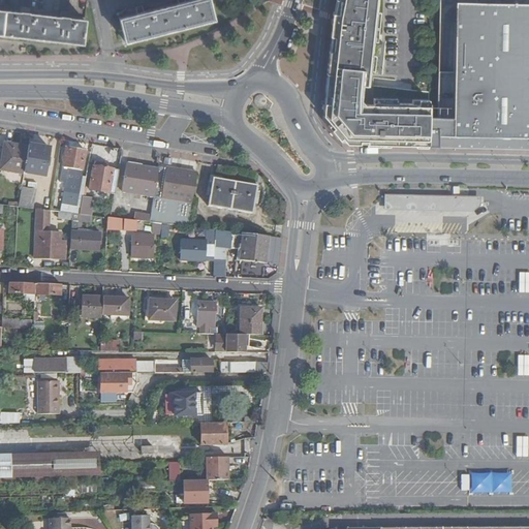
[(136,16),(120,20),(125,42),(215,20),(209,0),(197,0),(185,3),(184,0),(178,0),(180,5),(143,14),(142,8),(135,10),(136,16)]
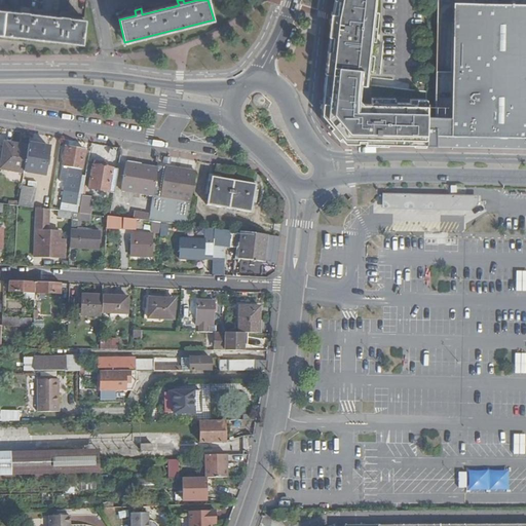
[(342,147),(427,149),(427,130),(418,129),(418,119),(419,107),(402,107),(387,107),(364,106),(364,108),(354,108),(350,104),(353,87),(359,87),(361,73),(362,57),(363,42),(366,12),(367,0),(327,0),(327,3),(314,118),(316,120),(321,122),(325,126),(336,140),(342,147)]
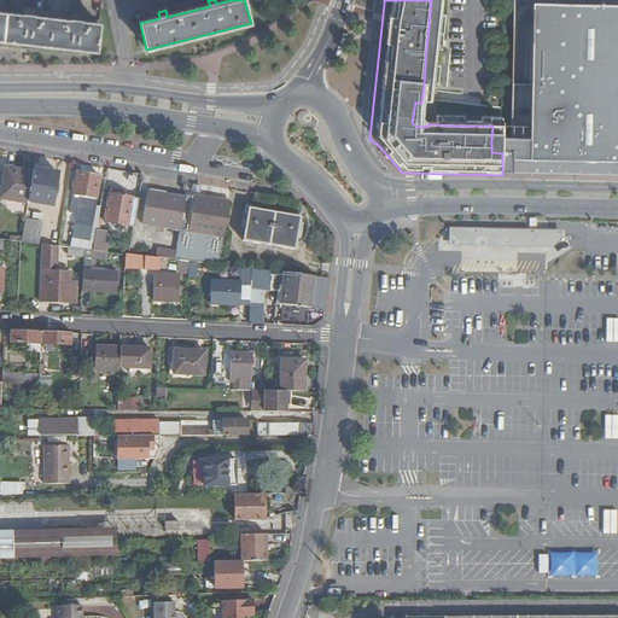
[(614,178),(617,176),(617,0),(503,0),(503,27),(501,140),(491,140),(491,152),(502,153),(502,175),(519,175),(614,176),(614,178)]
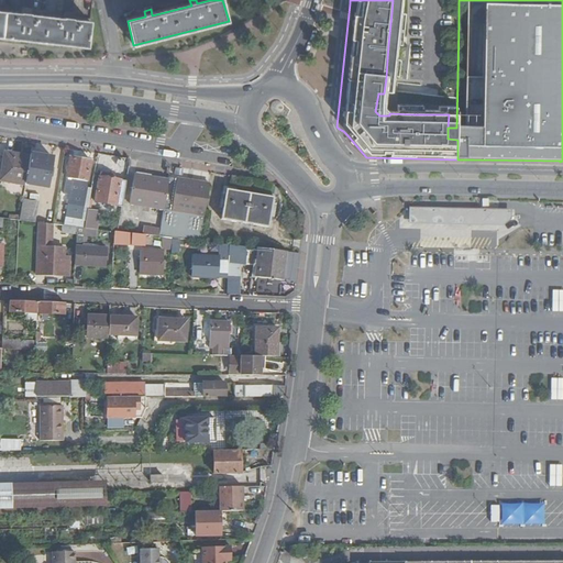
[(0,39),(88,47),(90,23),(0,13),(0,39)]
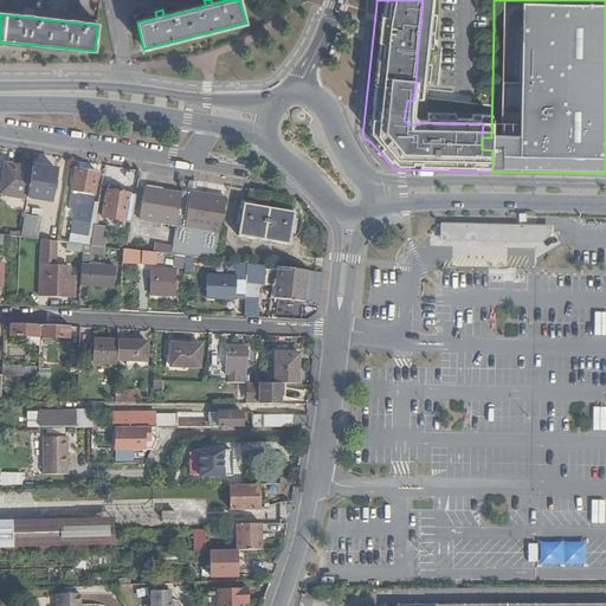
[(387,161),(374,146),(372,147),(368,149),(382,166),(385,162),(387,161)]
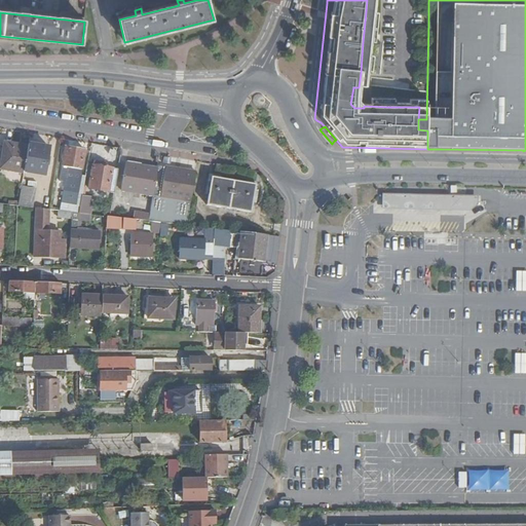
[(25,175),(26,174),(29,150),(15,148),(16,145),(6,143),(1,171),(25,175)]
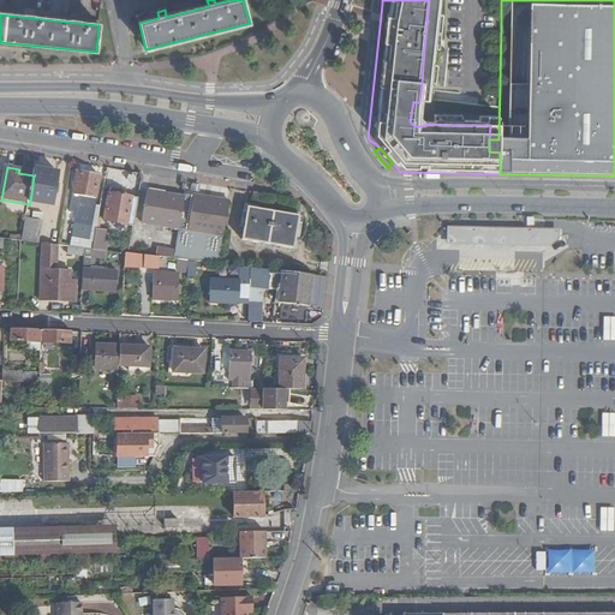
[(59,172),(35,168),(35,171),(34,175),(30,203),(54,206),(59,172)]
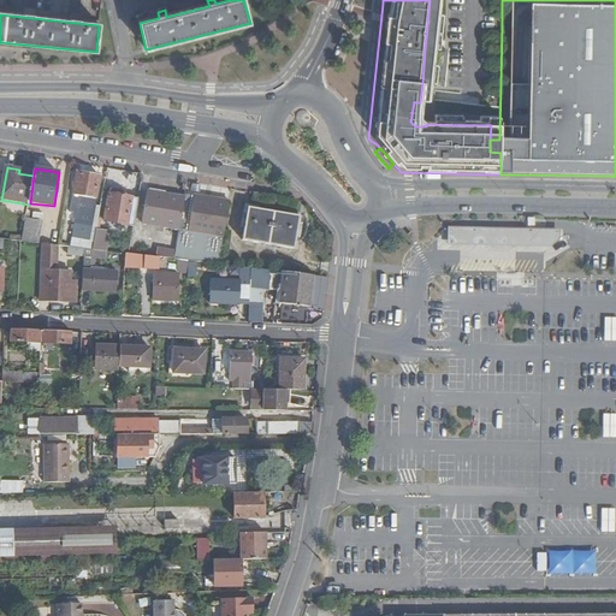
[(98,200),(102,178),(80,175),(76,196),(98,200)]
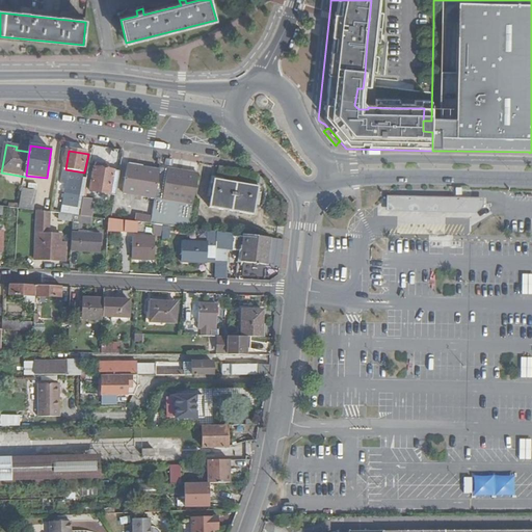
[(97,167),(108,169),(109,162),(98,160),(97,167)]
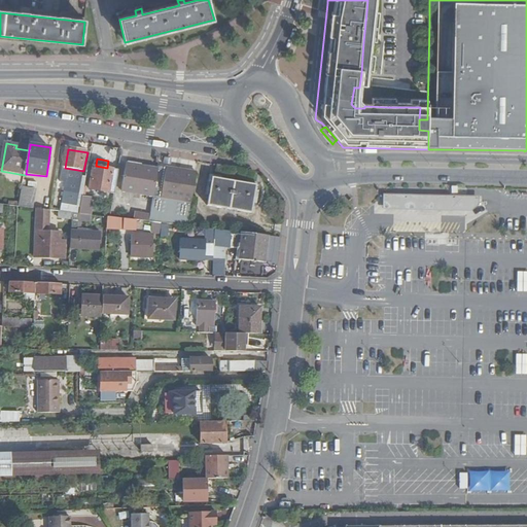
[(154,196),(159,168),(128,163),(123,190),(154,196)]
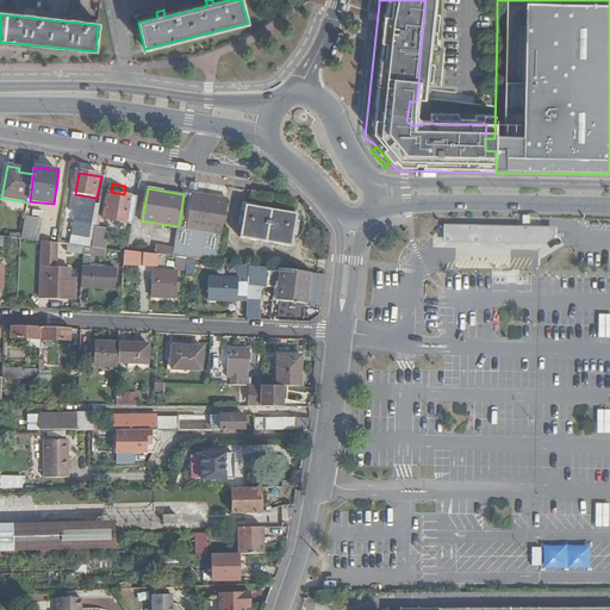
[(134,197),(124,194),(111,192),(106,221),(129,224),(134,197)]
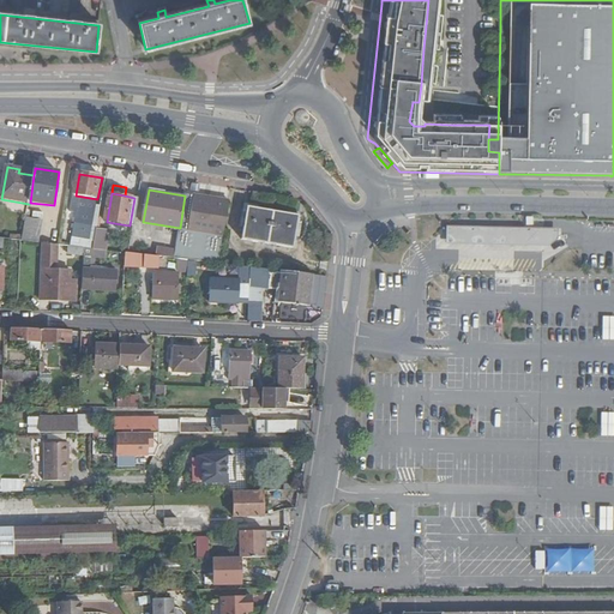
[(223,236),(229,200),(185,193),(185,196),(180,228),(178,238),(185,239),(185,245),(198,247),(202,232),(223,236)]
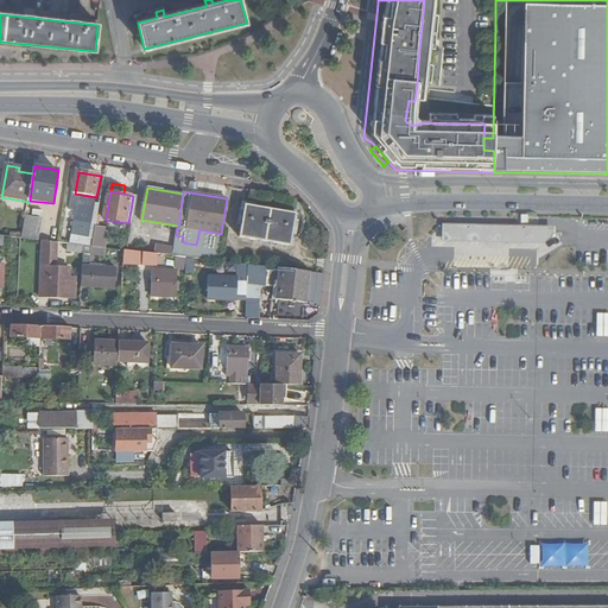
[(291,246),(296,215),(245,206),(240,238),(291,246)]
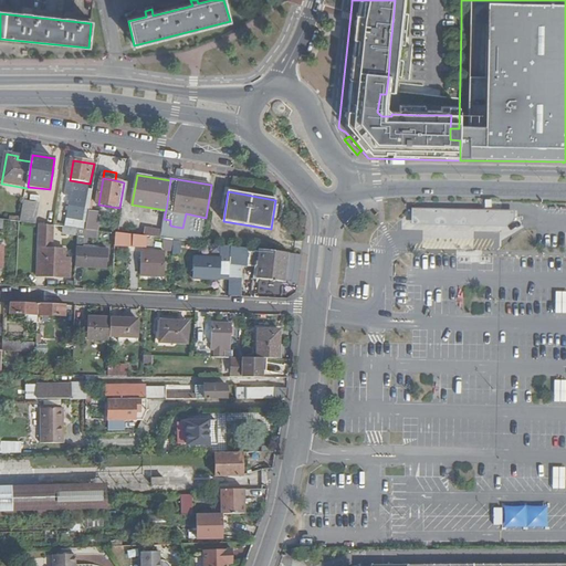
[(21,222),(37,224),(41,200),(25,198),(21,222)]
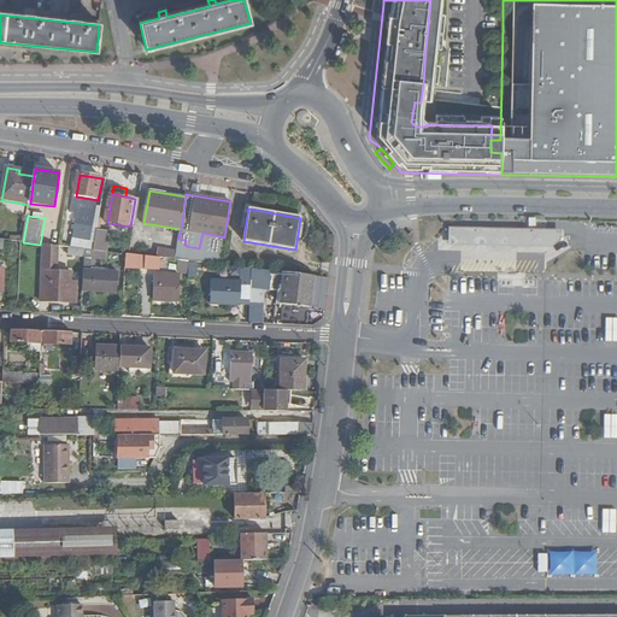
[(560,245),(560,229),(450,227),(450,242),(560,245)]
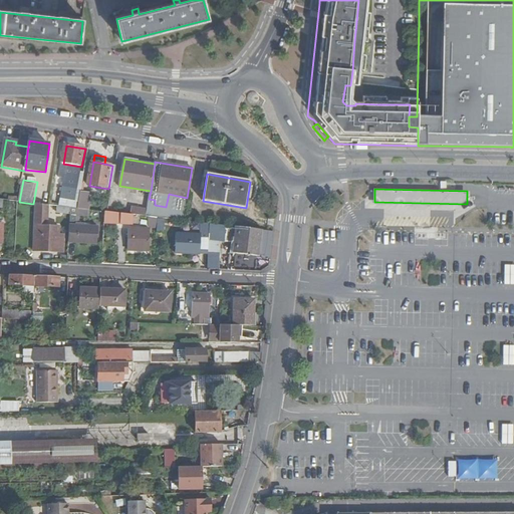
[(78,215),(87,216),(90,192),(79,191),(77,208),(79,208),(78,215)]
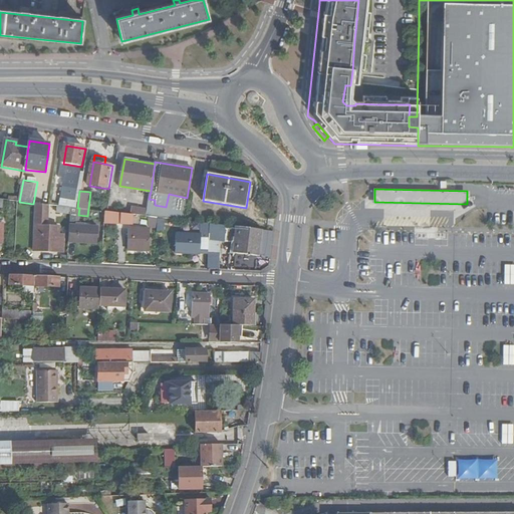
[(7,214),(16,215),(17,200),(7,200),(7,214)]
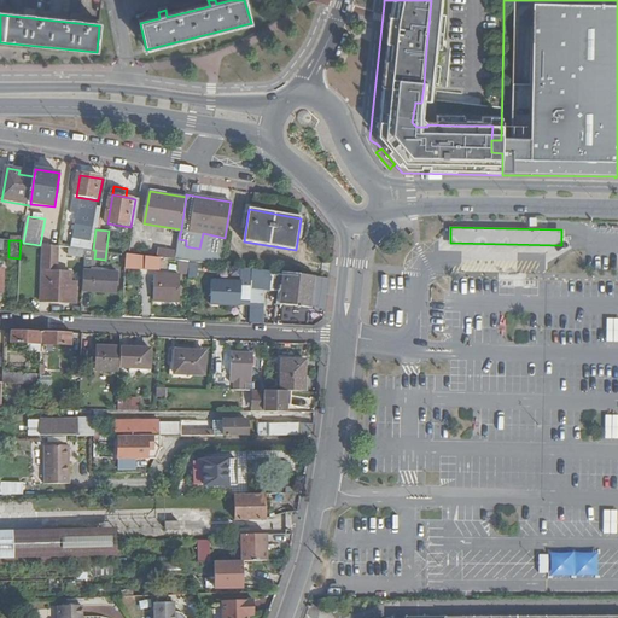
[(57,277),(58,248),(44,245),(40,303),(71,305),(71,304),(76,303),(77,287),(75,286),(75,278),(57,277)]
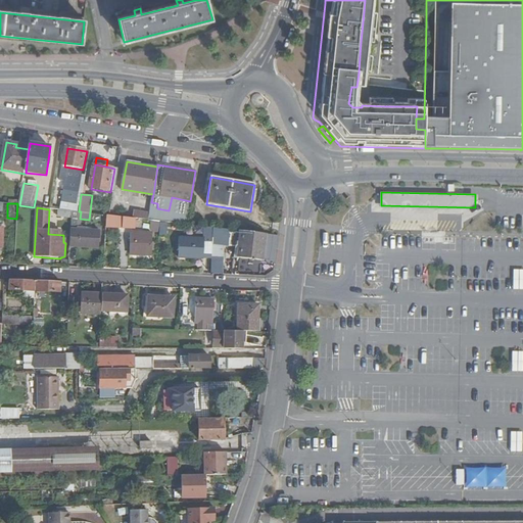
[(72,219),(72,211),(59,210),(59,218),(72,219)]
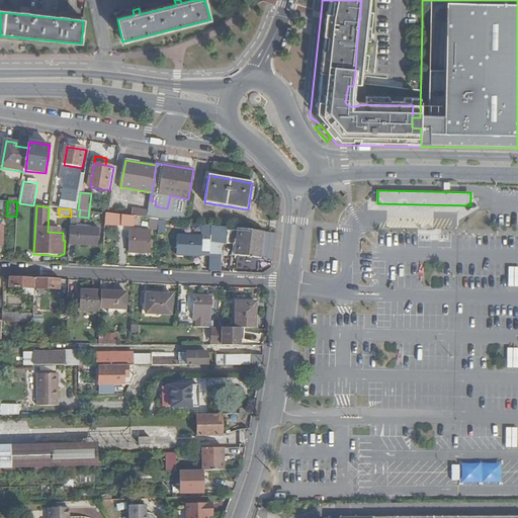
[(147,219),(148,210),(134,209),(133,217),(140,218),(147,219)]
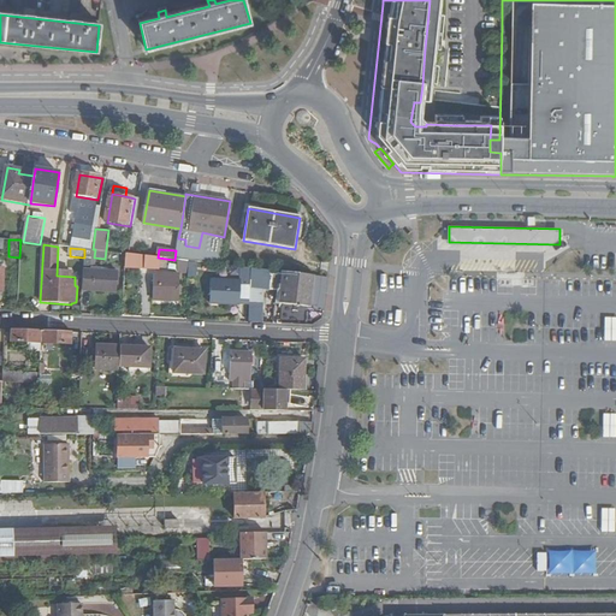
[(158,258),(130,255),(128,255),(126,265),(166,268),(166,259),(158,258)]
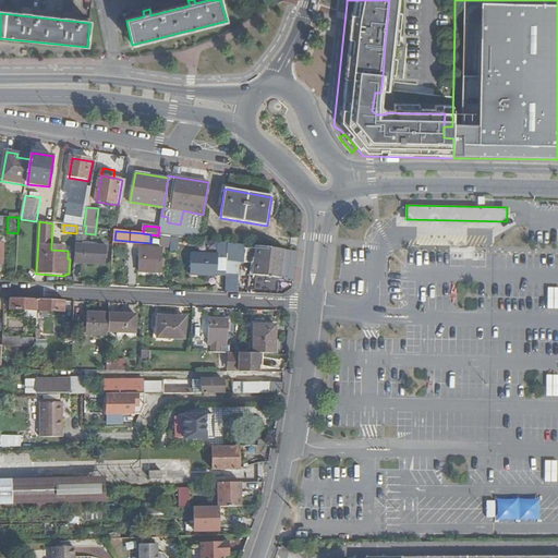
[(169,247),(169,235),(160,235),(159,247),(169,247)]
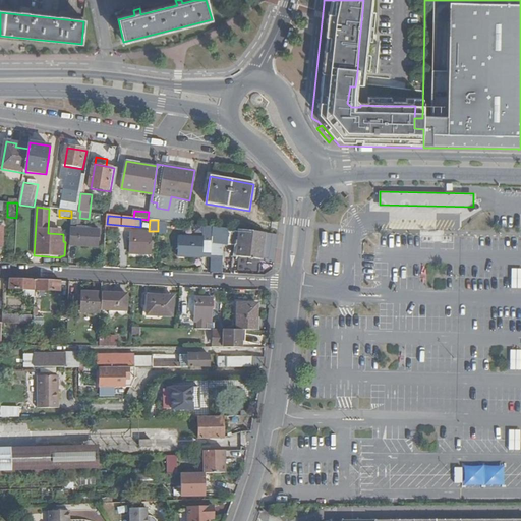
[(166,234),(167,222),(159,221),(159,234),(166,234)]
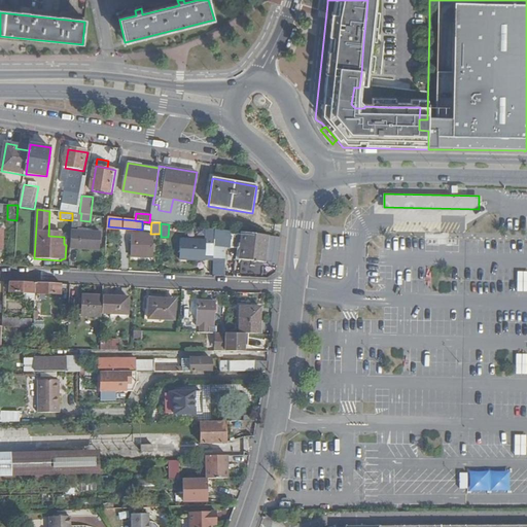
[(215,242),(215,231),(205,230),(204,242),(215,242)]
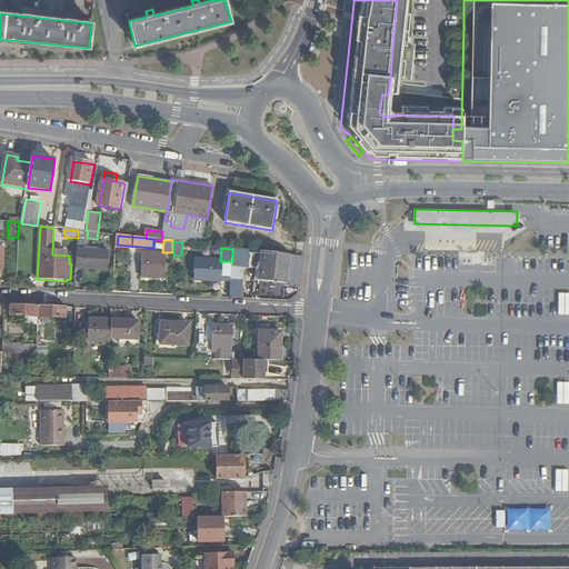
[(286,285),(289,256),(243,250),(232,249),(232,261),(230,281),(242,282),(243,267),(259,269),(258,281),(286,285)]
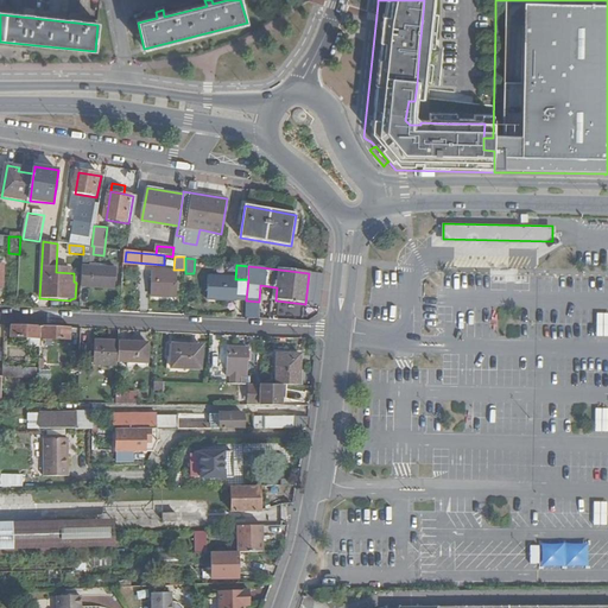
[(112,270),(82,267),(81,287),(112,289),(112,270)]
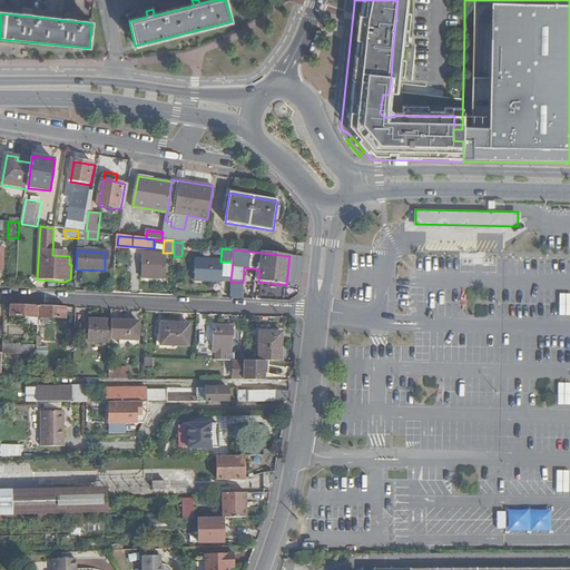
[(167,279),(168,256),(145,255),(144,278),(167,279)]
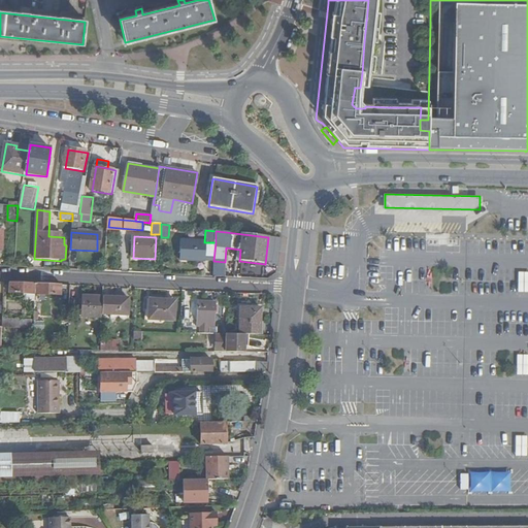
[(179,259),(203,261),(204,242),(182,240),(179,259)]
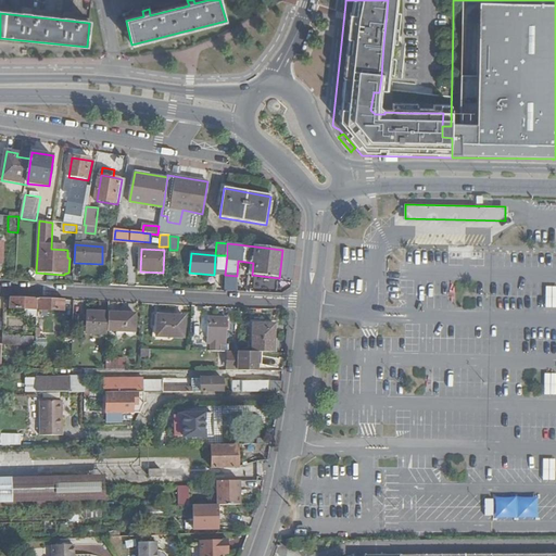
[(214,275),(225,275),(227,255),(215,255),(214,275)]
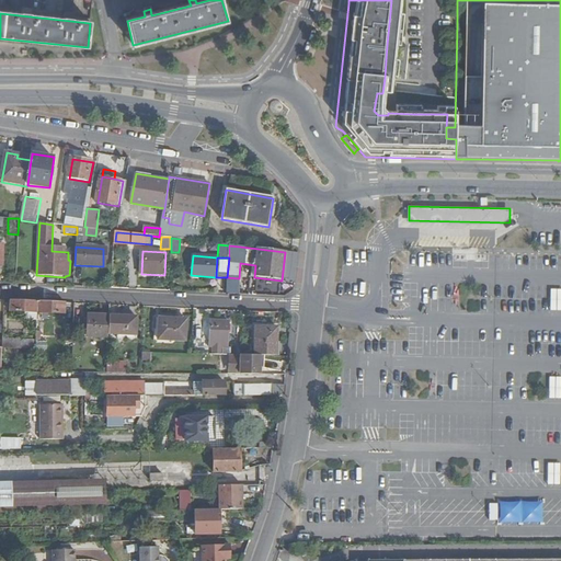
[(226,295),(239,295),(239,283),(239,278),(227,277),(226,295)]
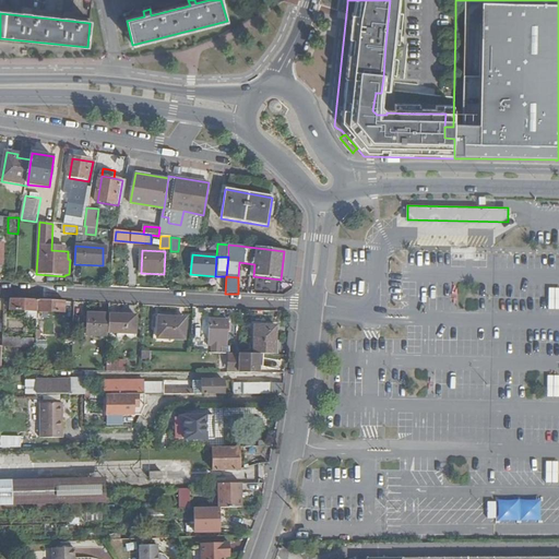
[(256,290),(266,292),(268,284),(257,283),(256,290)]
